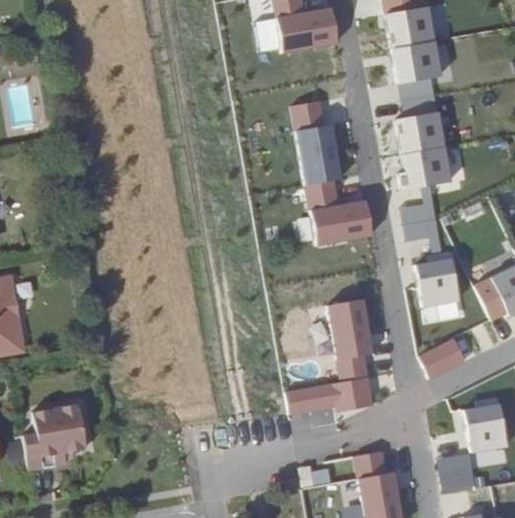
[(275,0),(285,54),(338,44),(332,8),(306,13),(303,0),(275,0)]
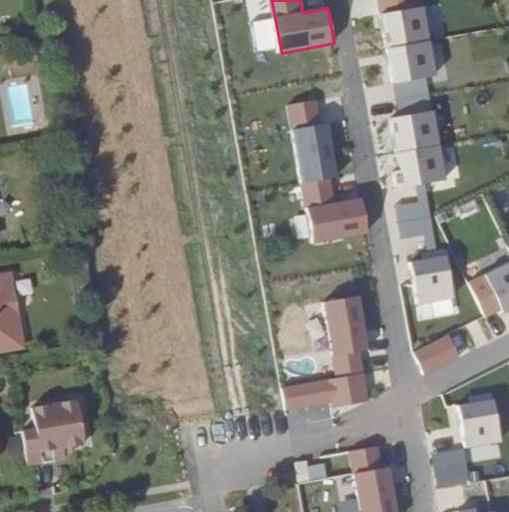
[(379,14),(385,47),(427,39),(421,6),(379,14)]
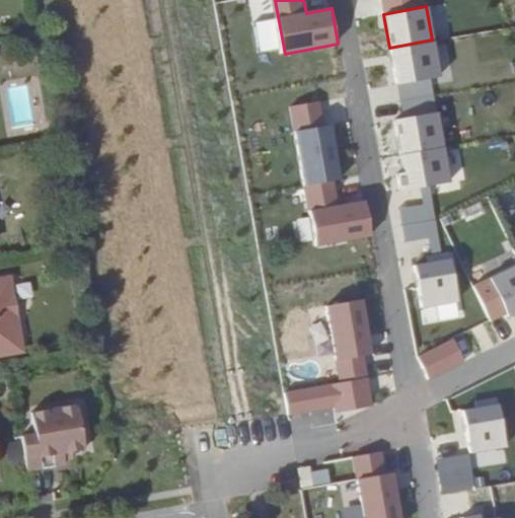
[(438,75),(432,40),(389,48),(395,82),(438,75)]
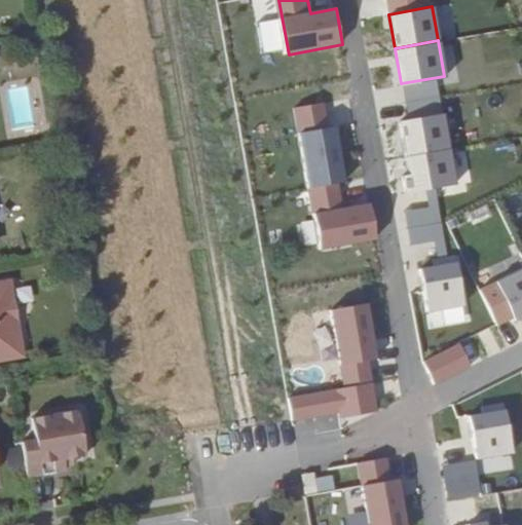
[(402,84),(406,114),(442,109),(438,79),(402,84)]
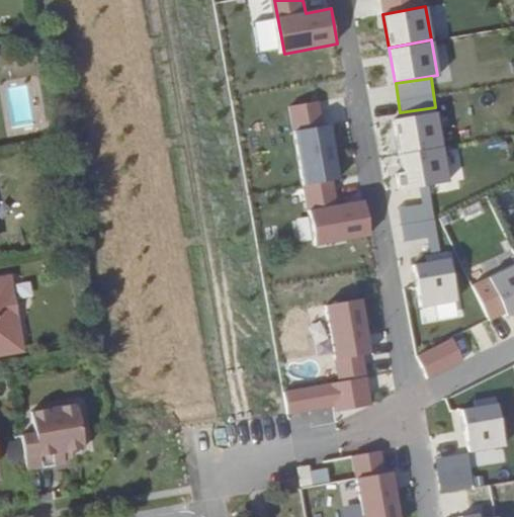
[(293,106),(307,184),(335,180),(343,178),(333,123),(326,125),(322,101),(293,106)]
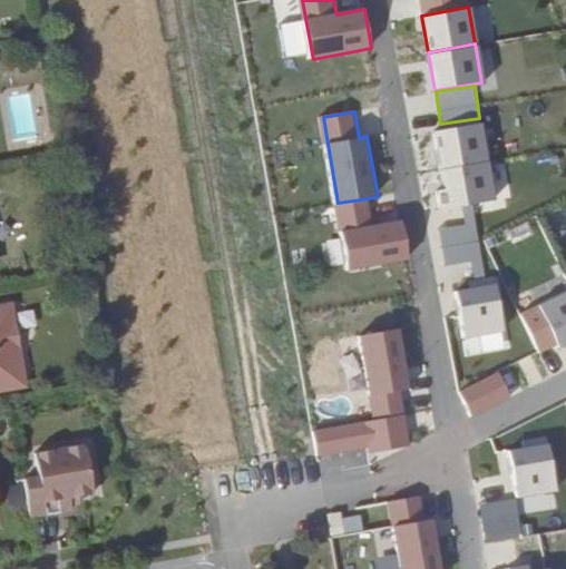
[(438,130),(445,168),(491,162),(485,123),(438,130)]
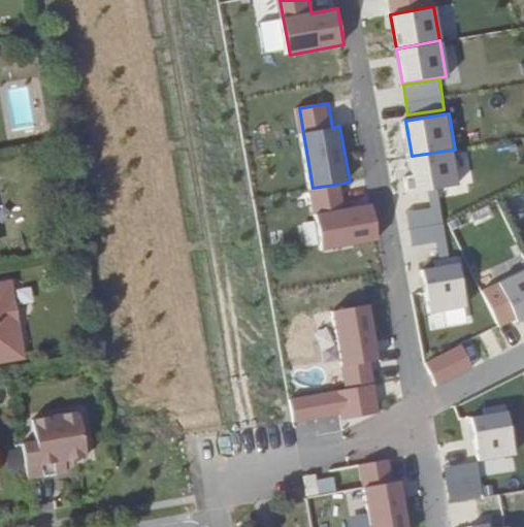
[(460,185),(455,150),(412,156),(415,174),(407,175),(411,193),(460,185)]
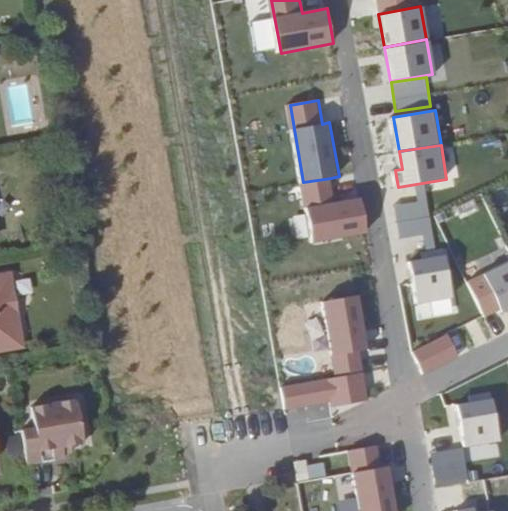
[(336,202),(331,178),(303,182),(314,242),(368,233),(362,197),(336,202)]
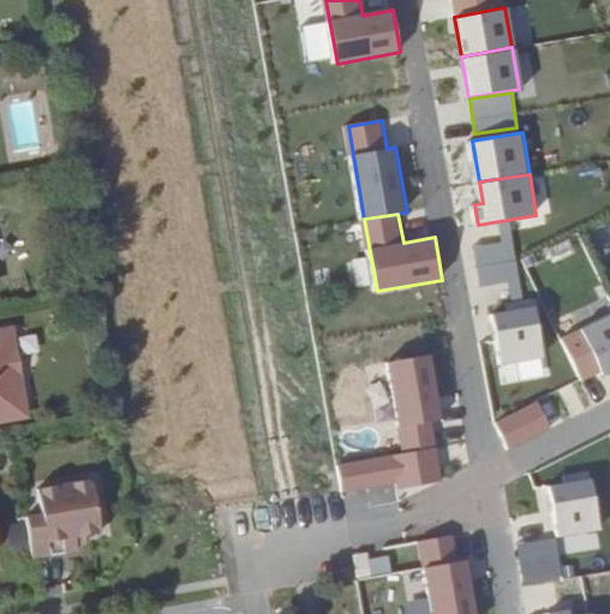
[(534,304),(489,311),(496,364),(543,357),(534,304)]
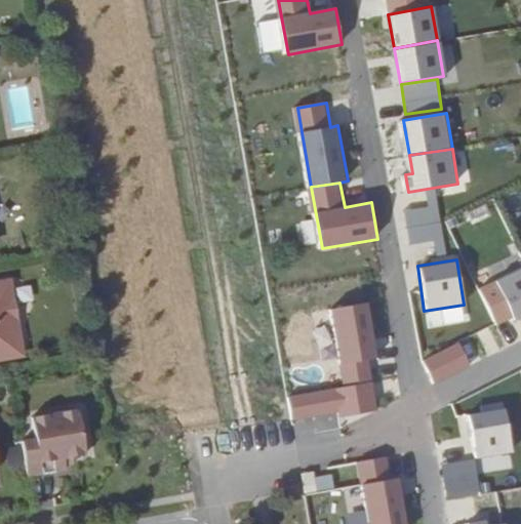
[(518,320),(520,319),(520,270),(498,281),(518,320)]
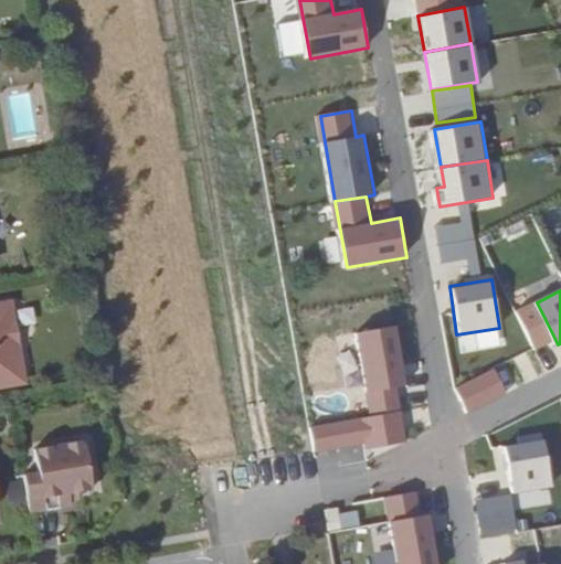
[(4,299),(0,299),(0,382),(18,380),(4,299)]
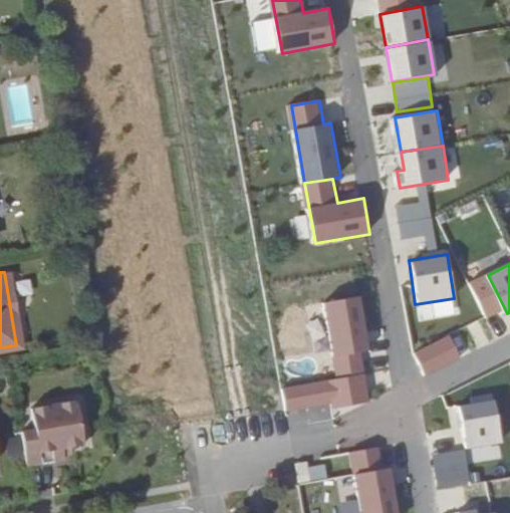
[(361,295),(322,302),(336,378),(365,372),(361,346),(369,345),(361,295)]
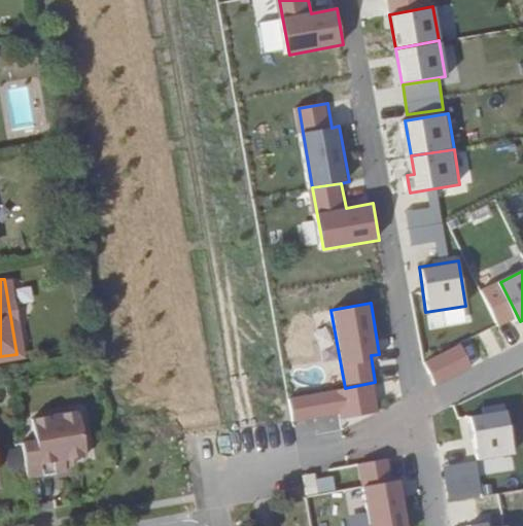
[(461,343),(423,359),(434,385),(473,369),(461,343)]
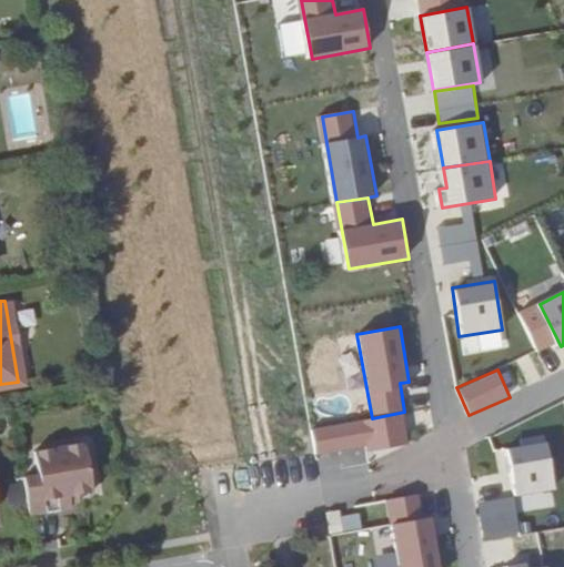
[(372,418),(315,427),(320,454),(363,447),(364,452),(410,444),(404,412),(372,418)]
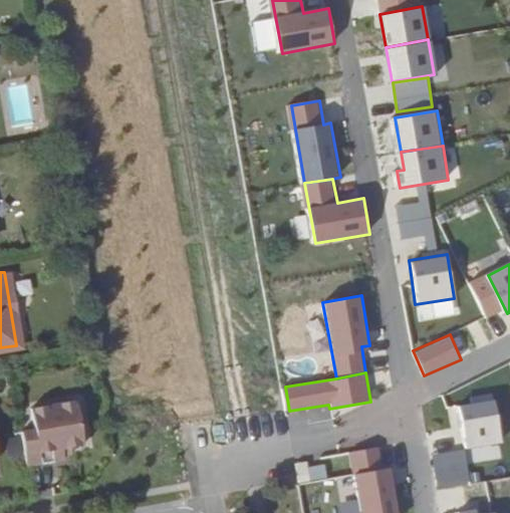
[(475,403),(460,406),(468,448),(503,441),(494,394),(474,397),(475,403)]
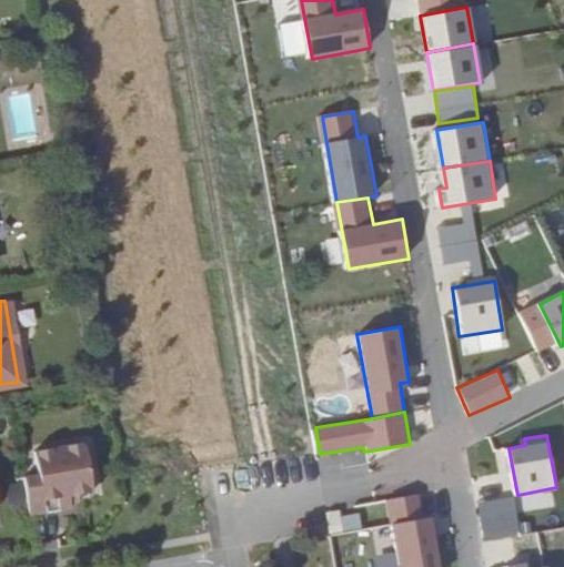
[(18,475),(24,514),(67,507),(66,503),(66,502),(64,495),(72,493),(74,493),(88,490),(79,442),(29,449),(33,473),(18,475)]
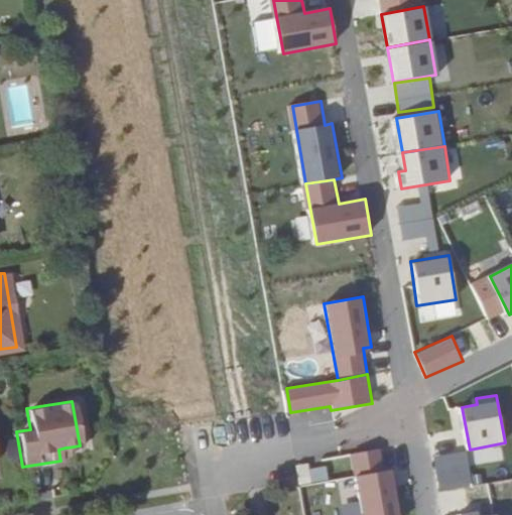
[(443,488),(471,483),(464,441),(436,445),(443,488)]
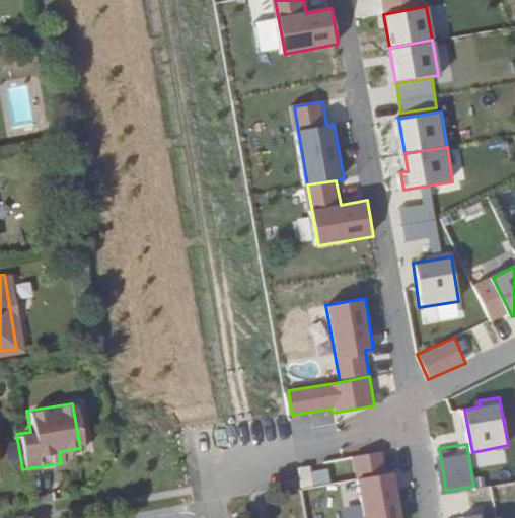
[(357,456),(360,476),(387,472),(384,451),(357,456)]
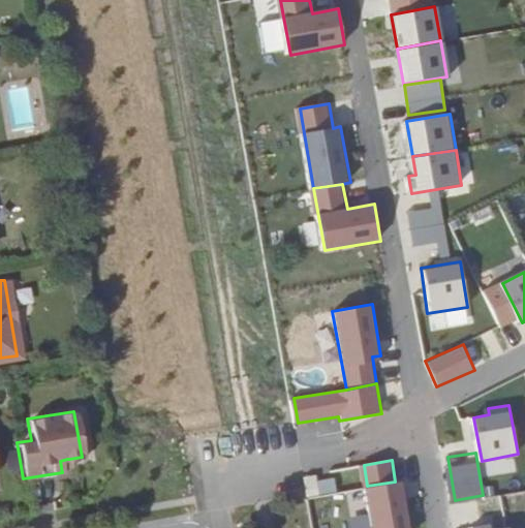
[(367,486),(374,527),(411,527),(403,480),(395,482),(367,486)]
